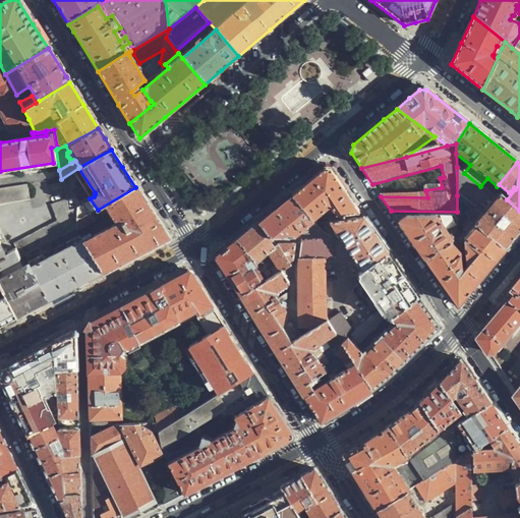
[(457,219),(504,250),(517,236),(519,231),(519,211),(507,199),(502,195),(499,199),(480,186),(464,173),(457,167),(457,195),(471,212),(467,216),(465,214),(457,217),(457,219)]
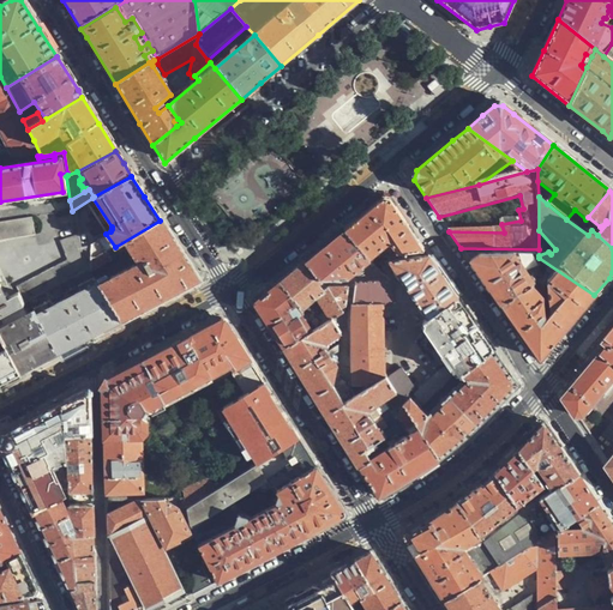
[(422,253),(424,251),(389,200),(382,200),(364,215),(344,230),(368,261),(378,254),(382,258),(422,253)]
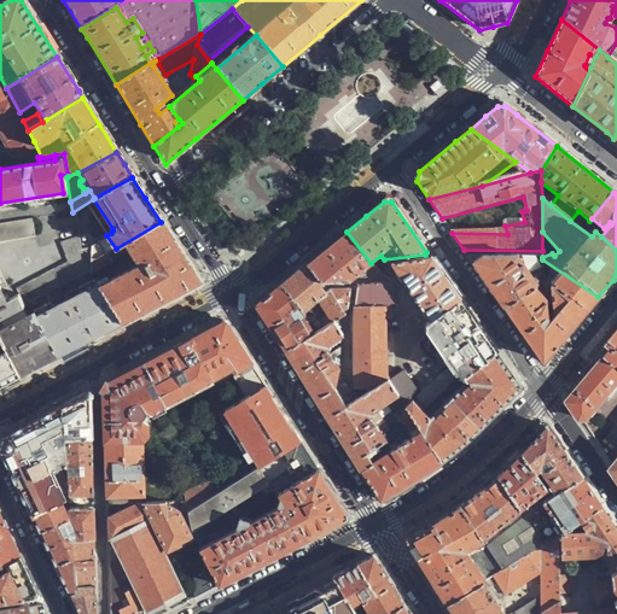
[(91,244),(89,245),(80,250),(77,235),(58,243),(67,262),(15,291),(18,297),(6,303),(0,291),(0,241),(34,237),(31,220),(0,224),(0,320),(16,313),(29,304),(35,302),(45,296),(87,272),(88,263),(116,249),(106,235),(91,244)]
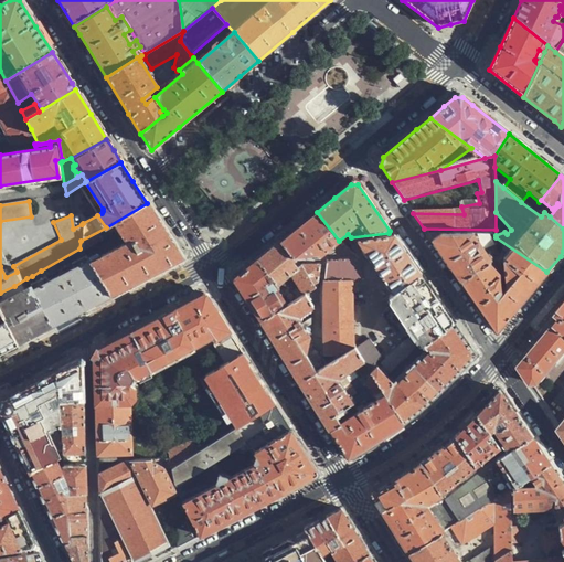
[(165,231),(147,203),(106,228),(81,241),(80,248),(81,251),(117,231),(125,243),(88,263),(109,298),(152,275),(182,260),(165,231)]
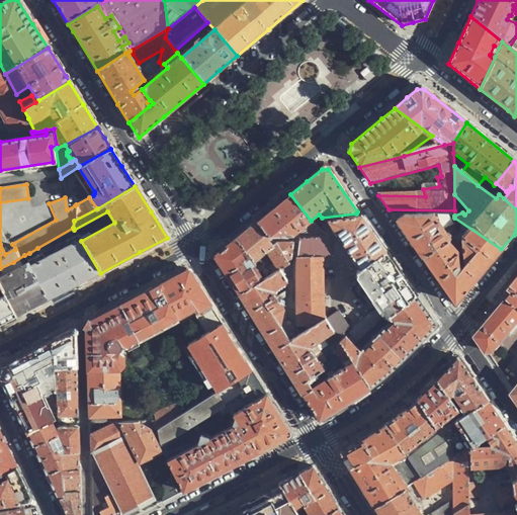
[(311,222),(311,221),(290,194),(274,207),(258,222),(270,237),(292,237),(311,222)]
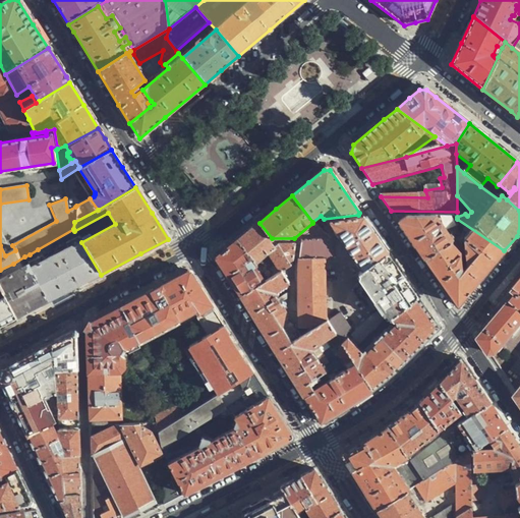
[(409,237),(424,260),(452,239),(451,220),(449,219),(395,217),(409,237)]
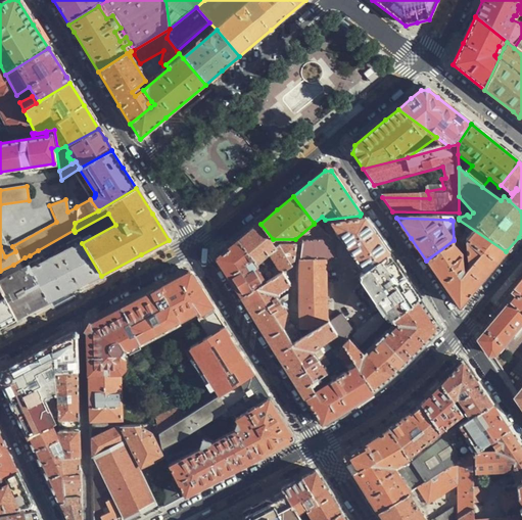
[(454,240),(426,261),(441,284),(459,309),(483,278),(506,251),(459,220),(459,236),(454,240)]
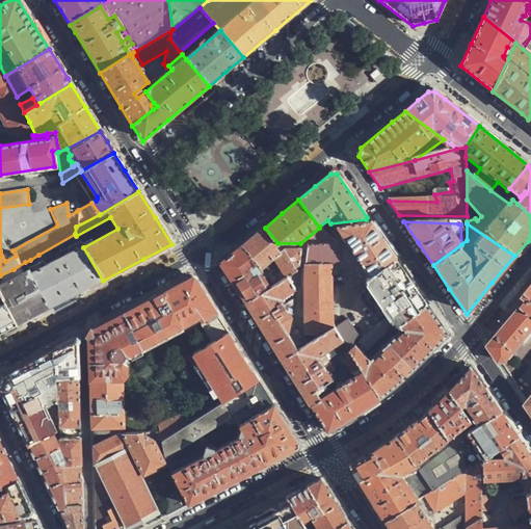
[(370,279),(396,261),(383,241),(372,225),(338,230),(370,279)]
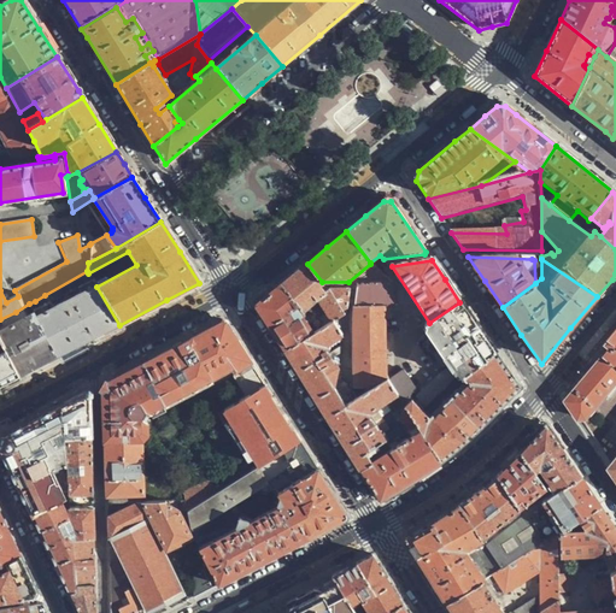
[(322,282),(308,264),(301,269),(282,284),(303,312),(305,311),(310,317),(315,314),(326,331),(345,320),(346,311),(347,293),(326,293),(326,290),(320,288),(323,284),(322,282)]
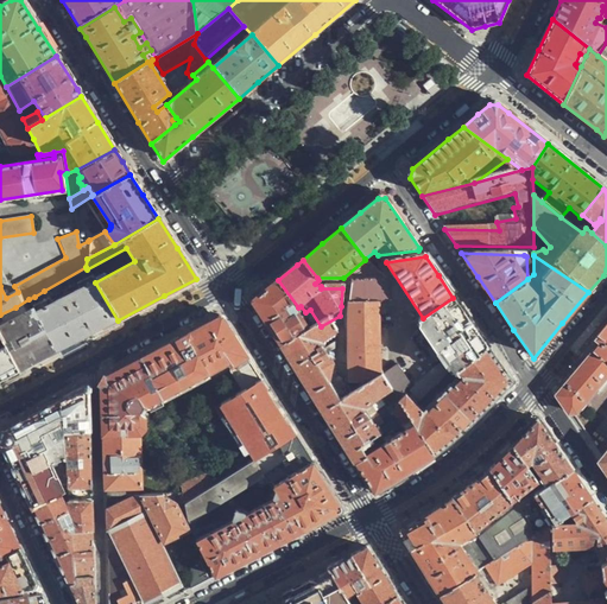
[(378,279),(365,260),(343,278),(342,288),(341,306),(343,306),(351,306),(351,281),(364,280),(365,277),(378,279)]
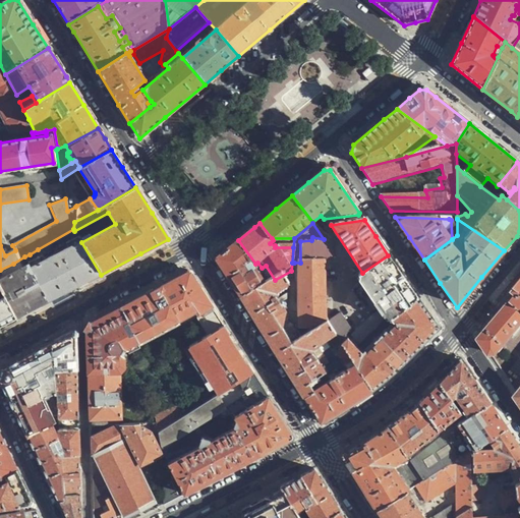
[(74,231),(73,229),(38,249),(43,256),(64,245),(63,241),(76,234),(74,231)]
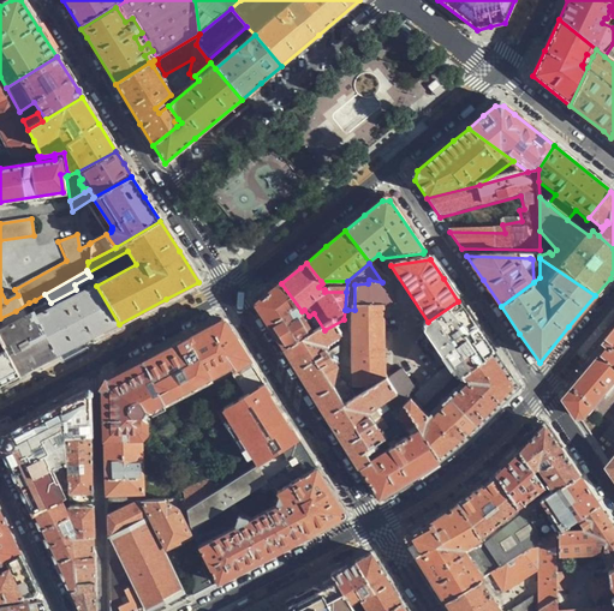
[(392,282),(382,282),(369,280),(368,283),(355,285),(355,310),(383,309),(397,309),(392,282)]
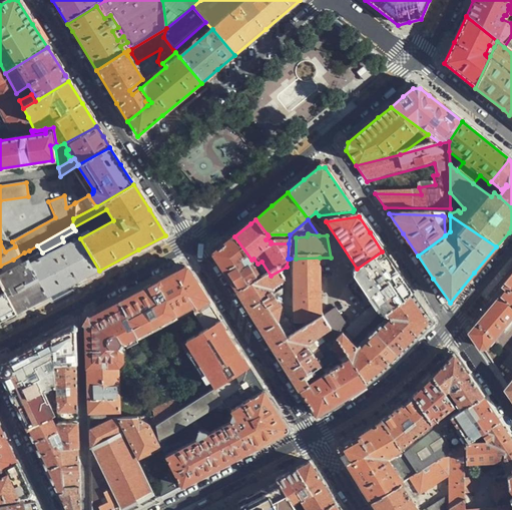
[(251,260),(234,236),(212,256),(227,279),(237,295),(271,276),(262,262),(258,264),(253,259),(251,260)]
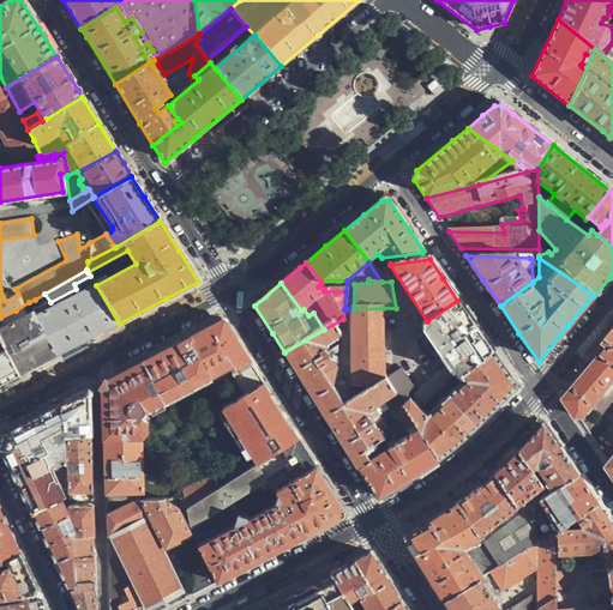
[(74,346),(119,324),(96,285),(36,316),(54,357),(74,346)]
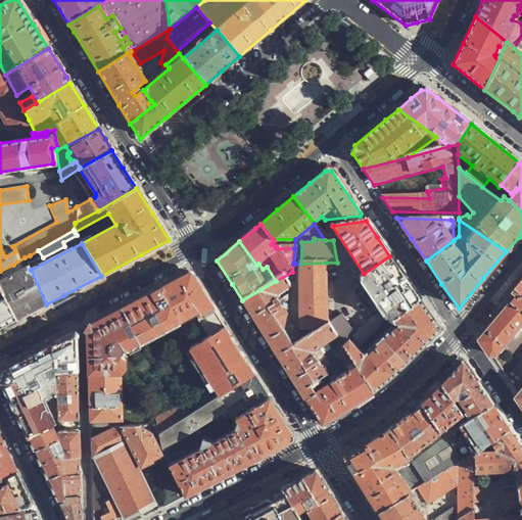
[(389,320),(420,301),(407,282),(394,264),(389,256),(364,274),(357,279),(362,287),(352,293),(369,318),(381,310),(389,320)]
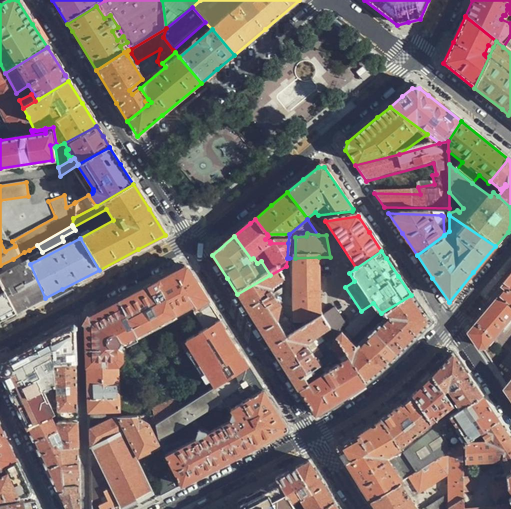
[(280,309),(296,333),(321,317),(319,314),(319,257),(295,258),(289,258),(289,301),(292,301),(292,310),(280,309)]
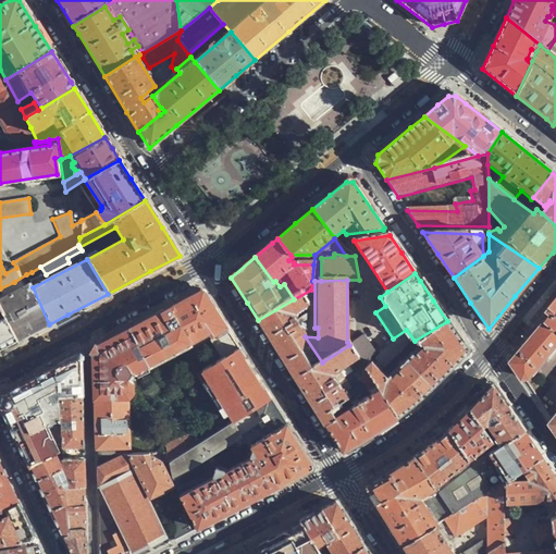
[(0,308),(15,342),(42,328),(49,324),(33,287),(31,284),(20,291),(14,282),(0,288),(0,308)]
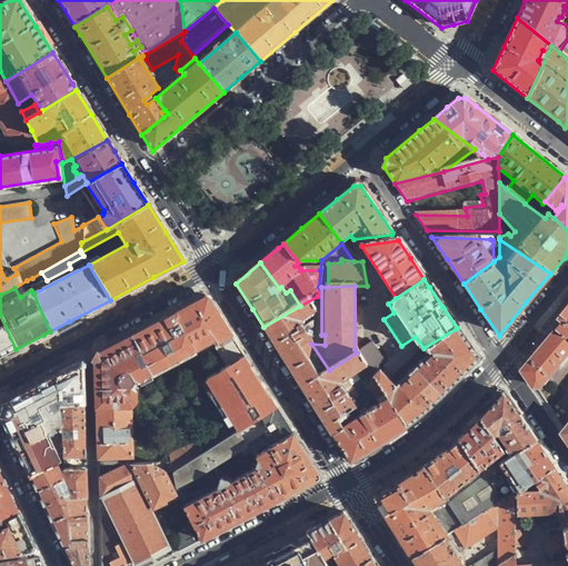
[(300,306),(263,327),(280,354),(301,387),(329,370),(311,344),(315,325),(305,330),(299,323),(304,319),(305,320),(316,314),(318,296),(300,306)]
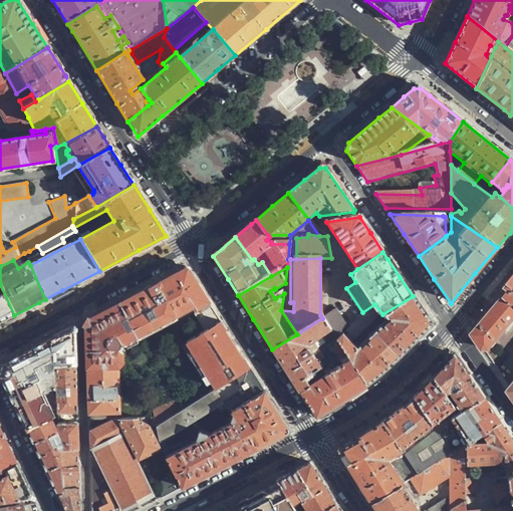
[(167,280),(119,305),(139,340),(178,320),(179,322),(193,315),(202,332),(185,343),(215,389),(249,369),(233,343),(218,319),(187,270),(167,280)]
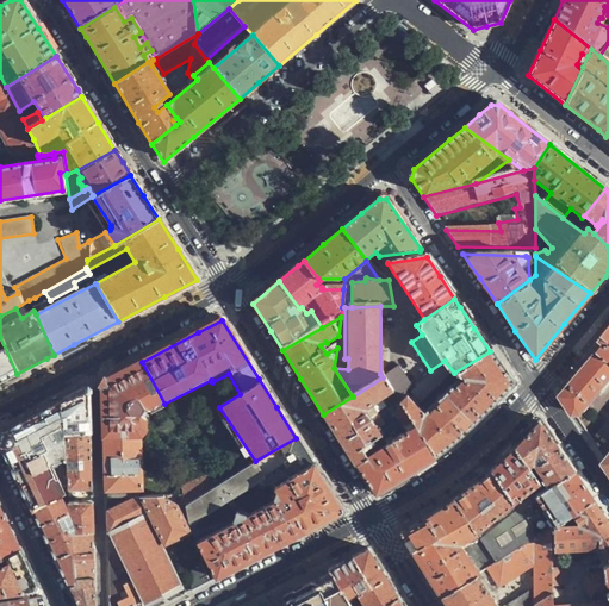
[(606,347),(560,400),(572,418),(579,416),(608,381),(608,462),(606,467),(608,470),(608,336),(603,344),(606,347)]
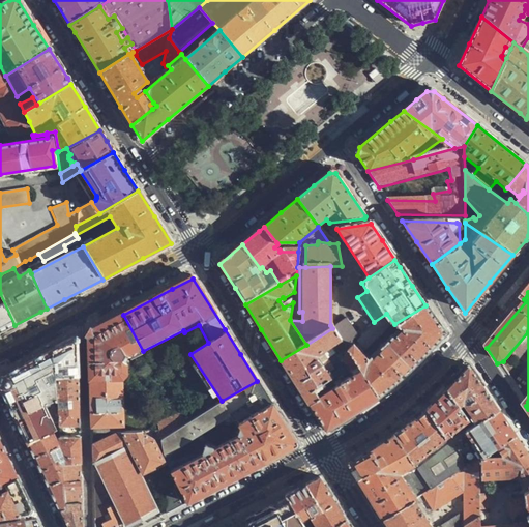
[(0,332),(15,325),(0,293),(0,332)]
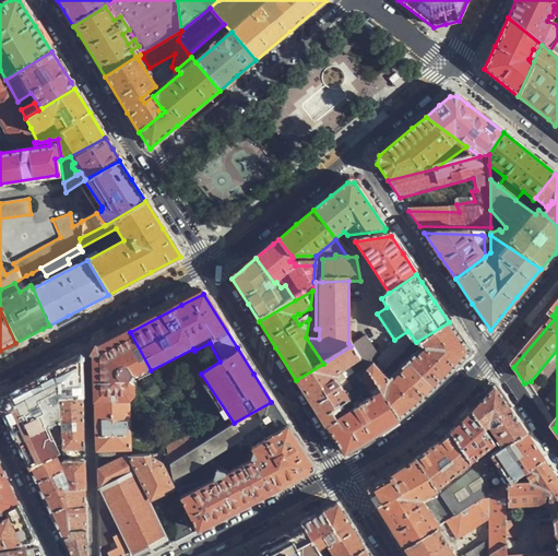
[(470,353),(449,322),(416,342),(420,350),(388,381),(381,373),(377,366),(375,363),(365,369),(378,389),(381,394),(400,421),(423,403),(435,392),(454,370),(470,353)]
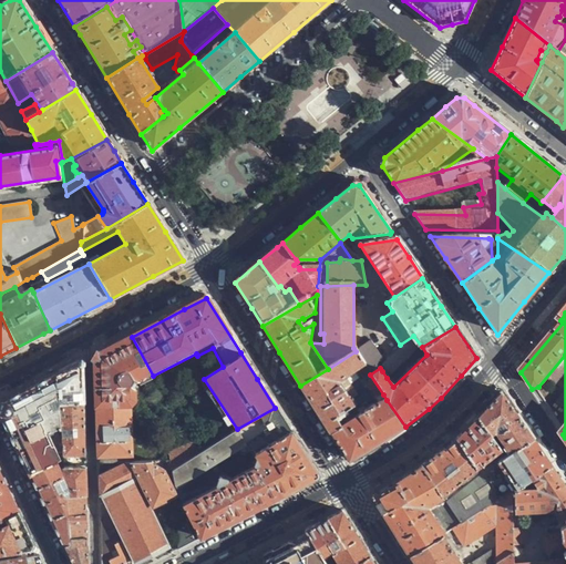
[(153,376),(132,337),(117,345),(103,352),(101,354),(98,357),(95,360),(95,368),(96,408),(130,407),(136,407),(135,390),(136,388),(141,382),(153,376)]
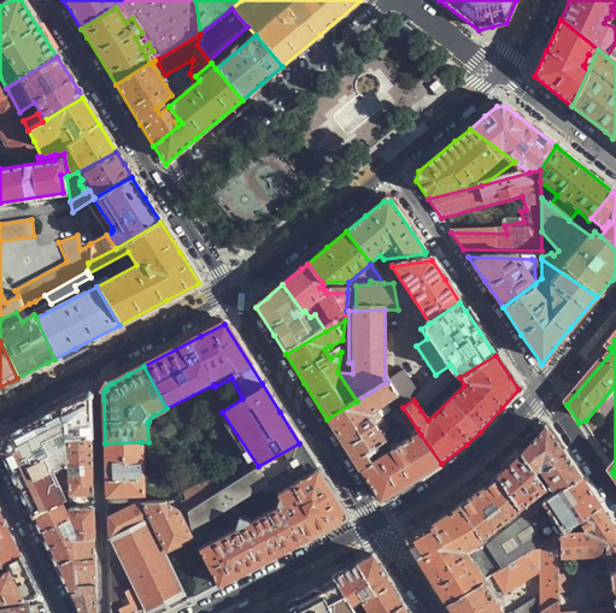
[(421,411),(455,381),(447,371),(415,398),(417,401),(416,404),(421,411)]
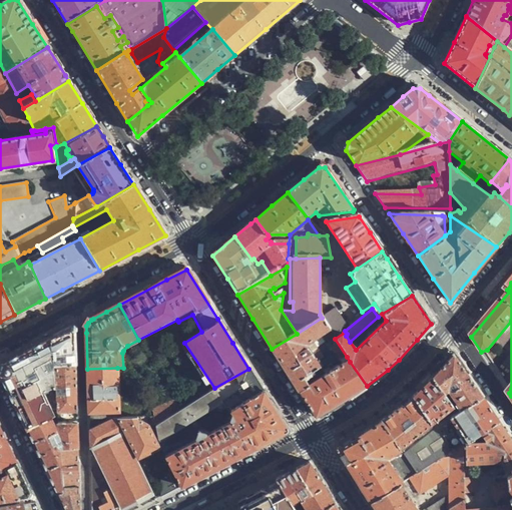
[(322,320),(335,339),(344,333),(342,330),(348,325),(336,311),(322,320)]
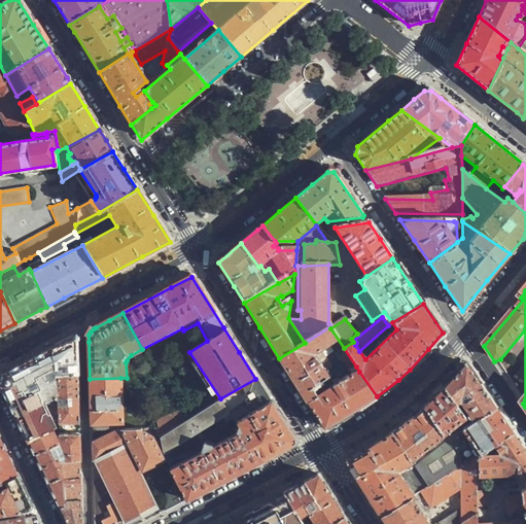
[(305,343),(279,358),(293,379),(306,399),(324,388),(331,383),(326,375),(332,371),(327,362),(322,365),(320,363),(335,354),(341,363),(342,362),(348,373),(356,367),(344,348),(330,328),(330,326),(305,343)]
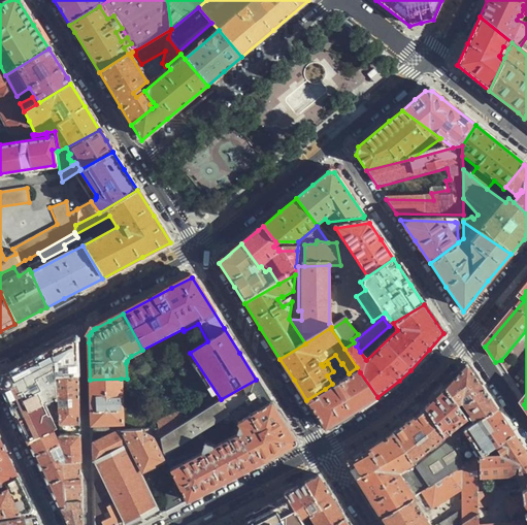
[(62,346),(51,352),(54,376),(76,374),(76,338),(62,346)]
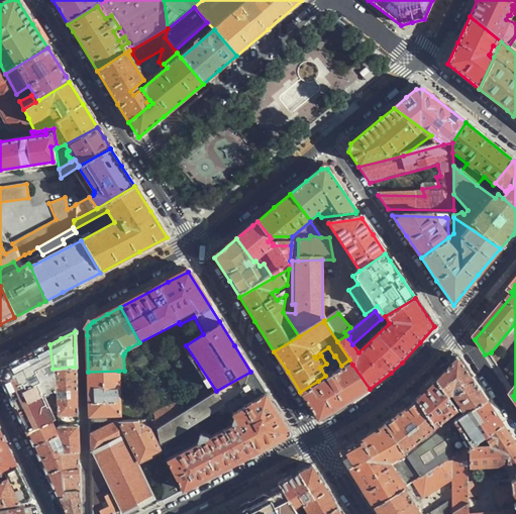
[(7,392),(27,434),(52,422),(55,421),(57,422),(59,422),(53,369),(49,344),(24,357),(1,370),(0,372),(0,376),(7,392)]
